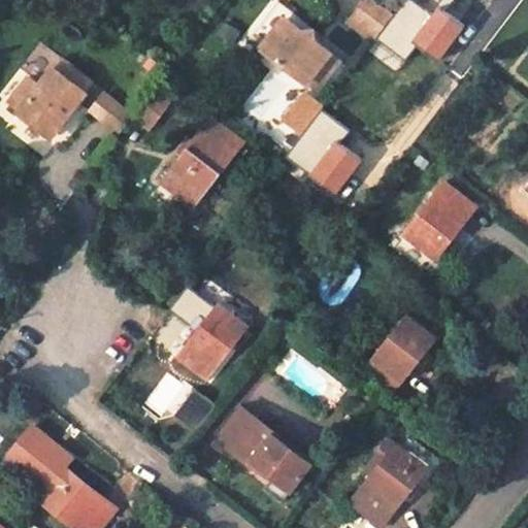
[(365,0),(350,20),(375,40),(394,18),(370,0),(365,0)]
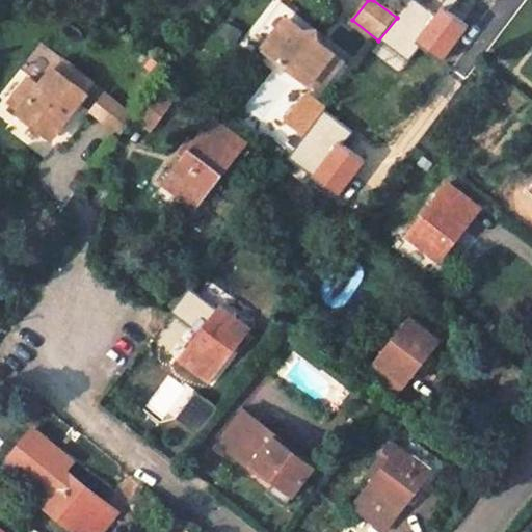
[(346,60),(327,46),(330,41),(286,5),(256,43),(320,94),(346,60)]
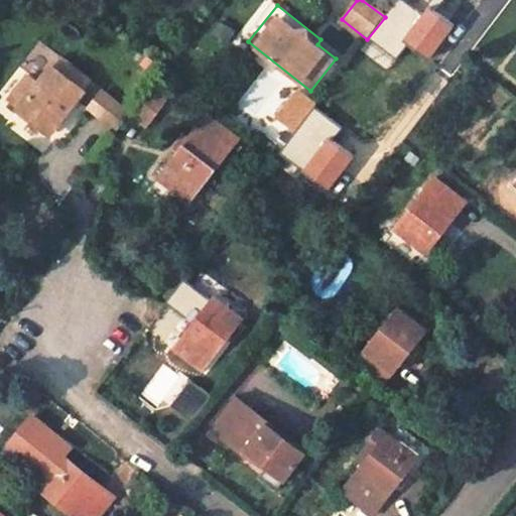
[(337,27),(362,46),(367,39),(342,19),(337,27)]
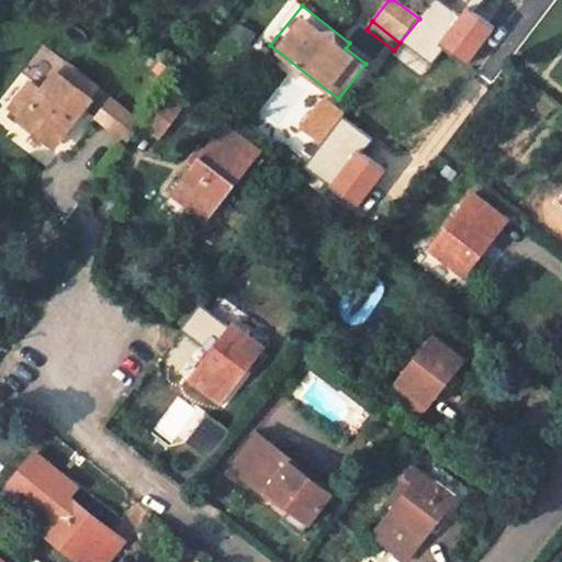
[(55,147),(102,87),(66,59),(43,89),(32,80),(8,111),(55,147)]
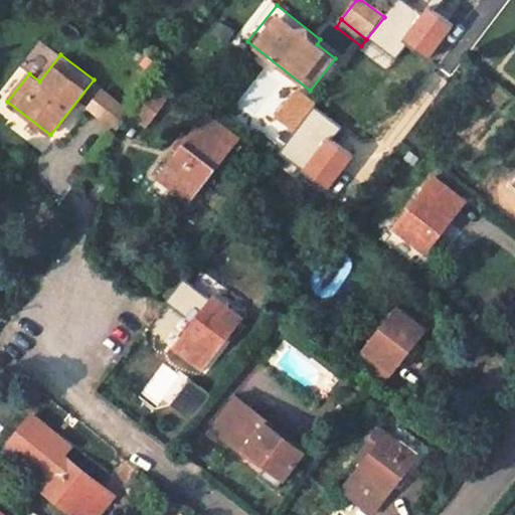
[(153,87),(132,115),(147,126),(168,99),(153,87)]
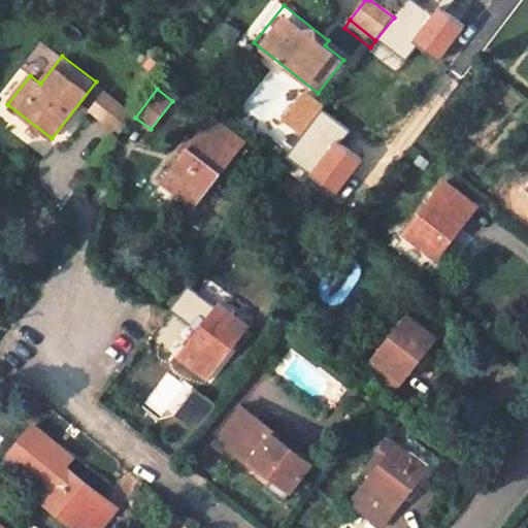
[(103,90),(87,111),(119,135),(135,113),(103,90)]
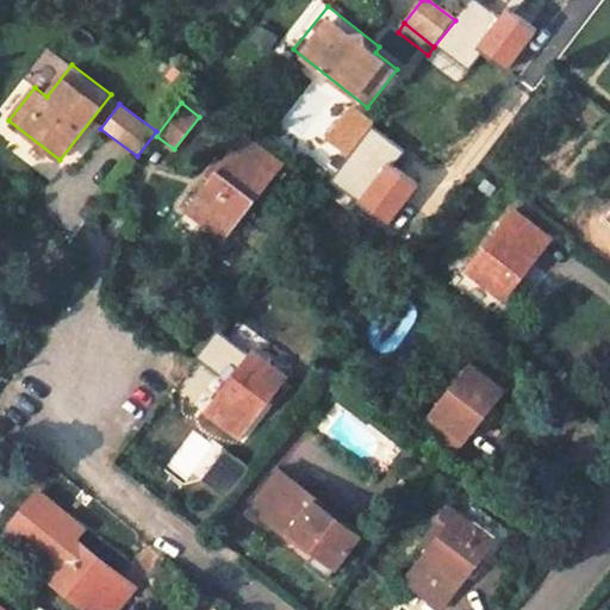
[(235,225),(282,163),(246,136),(198,198),(235,225)]
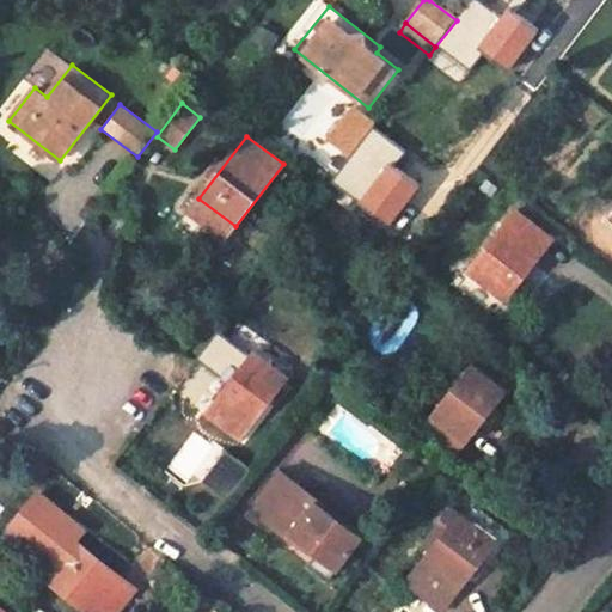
[(550,240),(514,212),(466,274),(502,303),(550,240)]
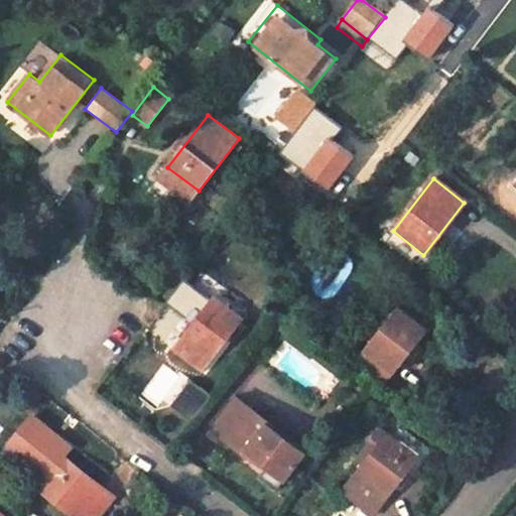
[(211,294),(169,346),(203,371),(243,319),(211,294)]
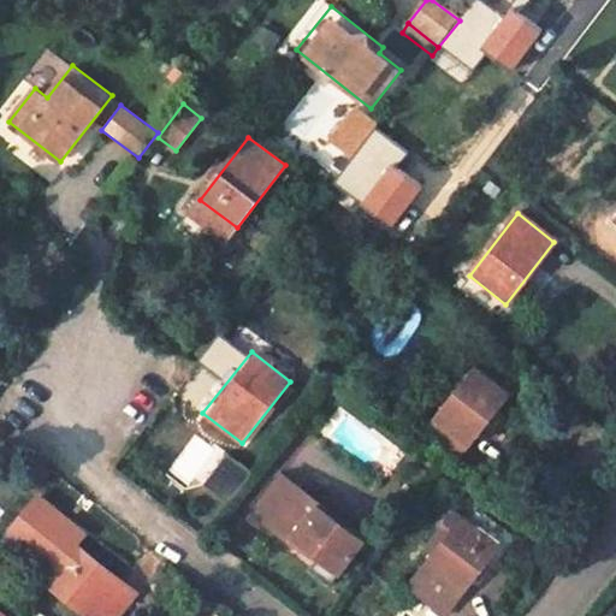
[(462,455),(513,394),(475,365),(426,427),(462,455)]
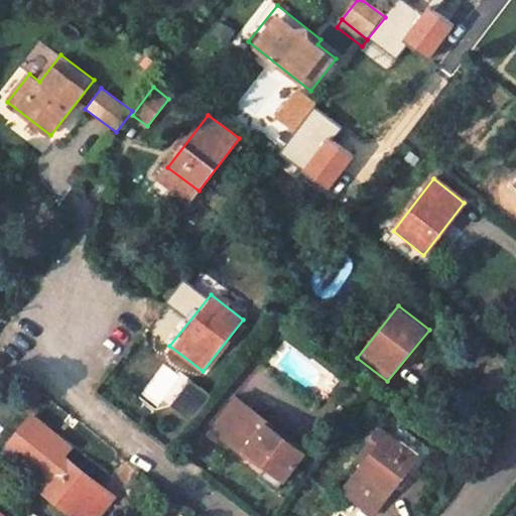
[(264,468),(260,473),(277,486),(305,449),(235,396),(212,426),(264,468)]
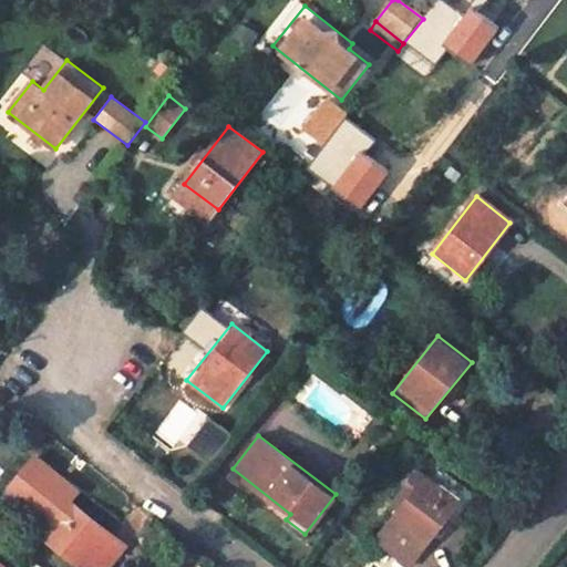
[(459,503),(424,475),(380,532),(373,540),(405,566),(409,566),(415,559),(459,503)]
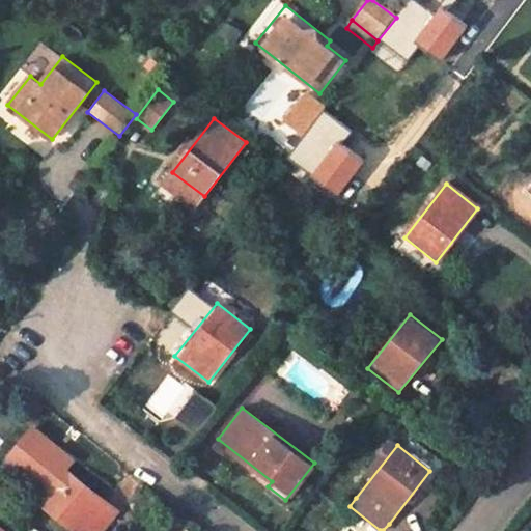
[(61,530),(99,530),(110,516),(54,474),(29,505),(61,530)]
